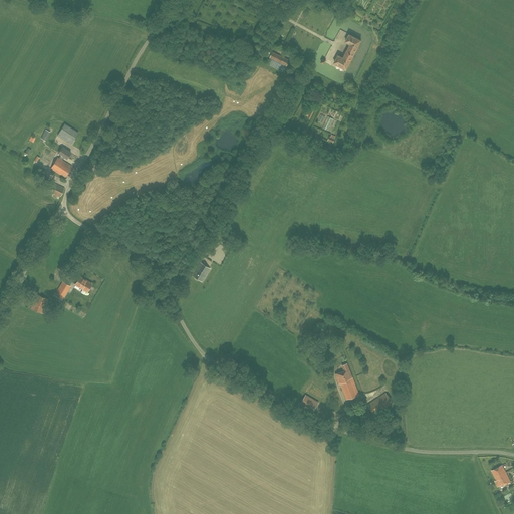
[(334,62),(346,69),(361,41),(349,35),(345,42),(350,44),(343,57),(338,55),(334,62)]
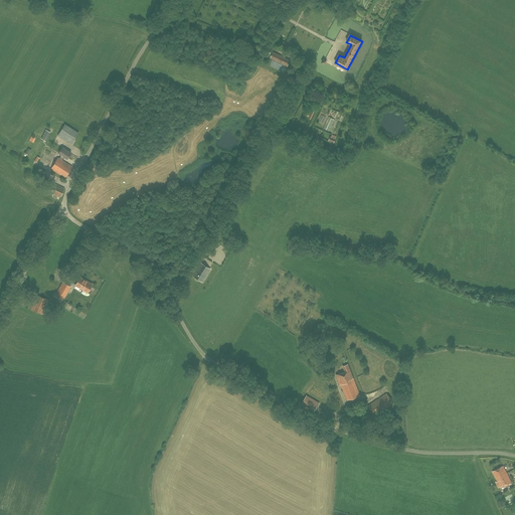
[(271,58),(288,66),(291,60),(273,52),(271,58)]
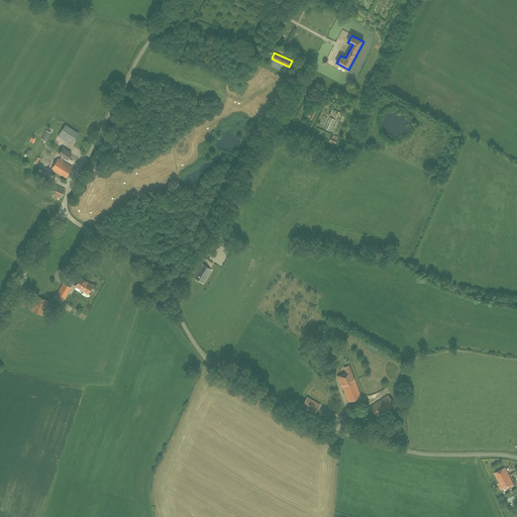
[(335,120),(330,117),(324,129),(330,131),(335,120)]
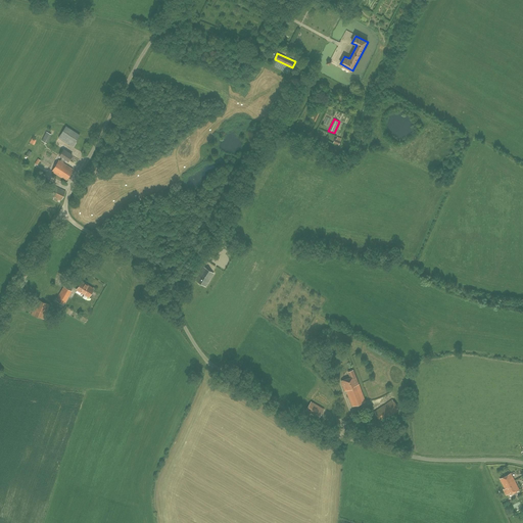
[(80,135),(66,127),(58,138),(73,147),(80,135)]
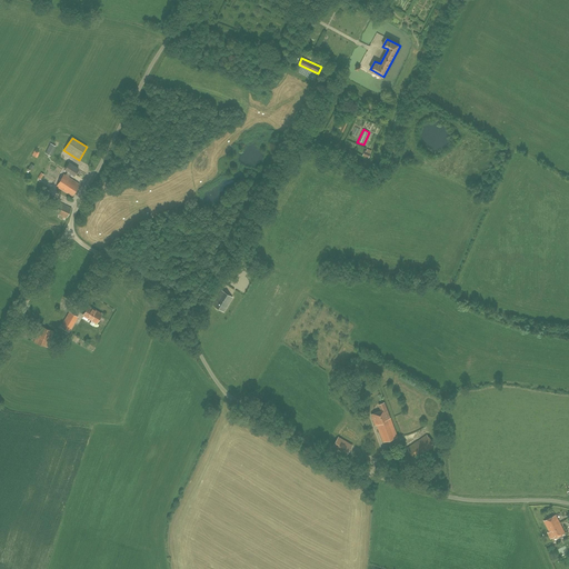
[(57,147),(50,143),(46,153),(51,157),(57,147)]
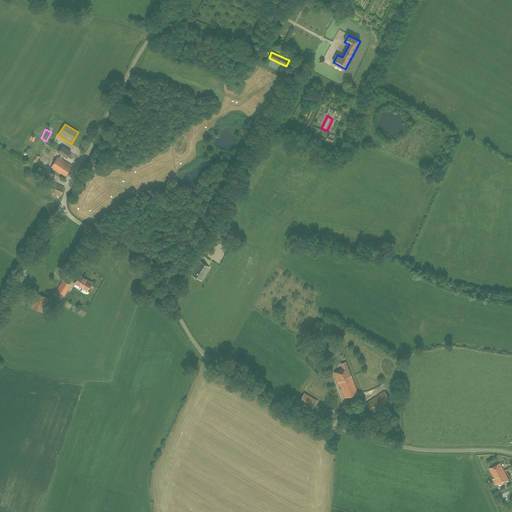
[(335,135),(331,134),(330,136),(328,136),(326,140),(332,142),(335,135)]
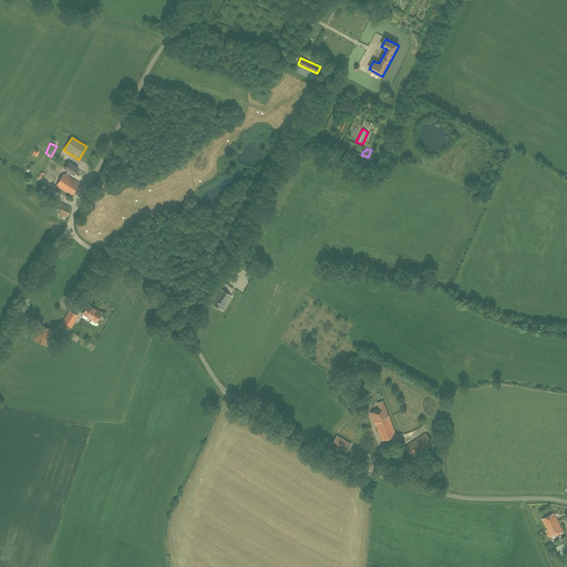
[(57,186),(72,196),(80,184),(69,177),(71,173),(74,175),(79,168),(69,162),(64,168),(68,171),(65,174),(64,174),(57,186)]
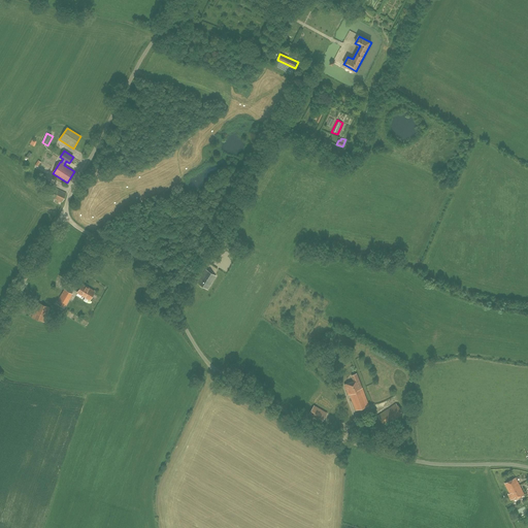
[(45,189),(47,185),(41,182),(37,189),(45,193),(45,195),(52,198),(52,197),(62,202),(67,193),(57,189),(55,193),(45,189)]
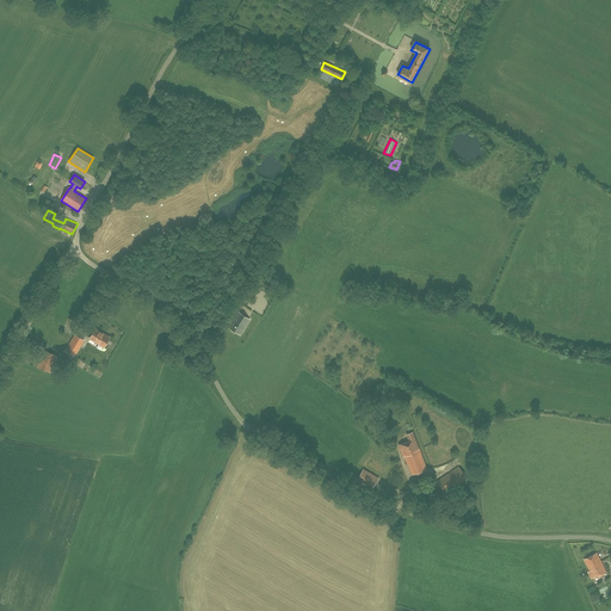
[(228,327),(240,334),(250,319),(238,312),(228,327)]
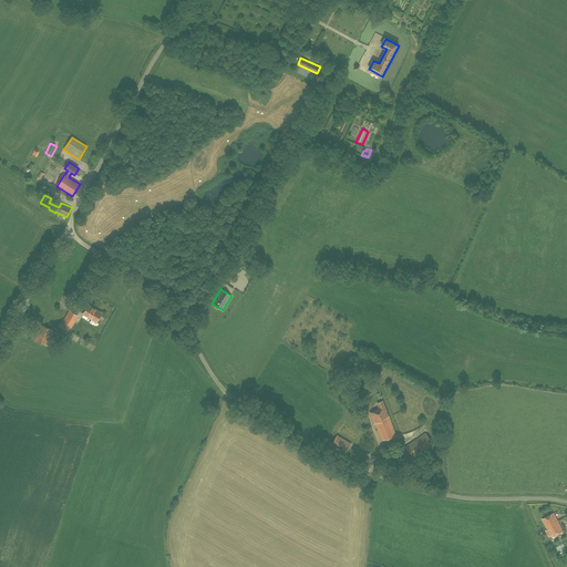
[(89,306),(83,313),(96,321),(102,313),(89,306)]
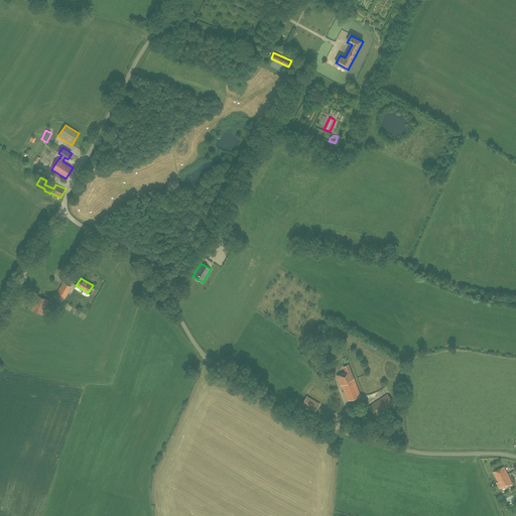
[(71,287),(63,283),(55,296),(62,300),(71,287)]
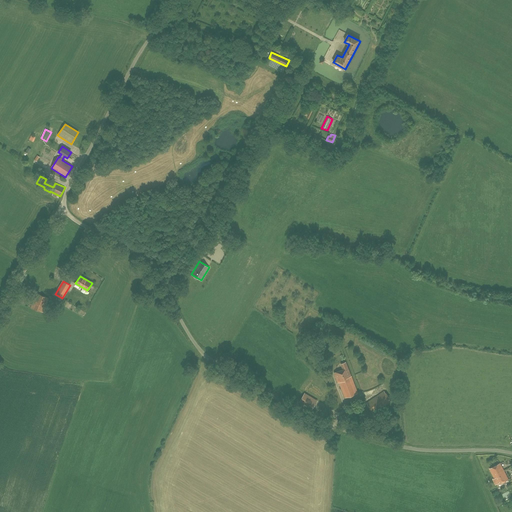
[(37,293),(30,308),(42,313),(49,298),(37,293)]
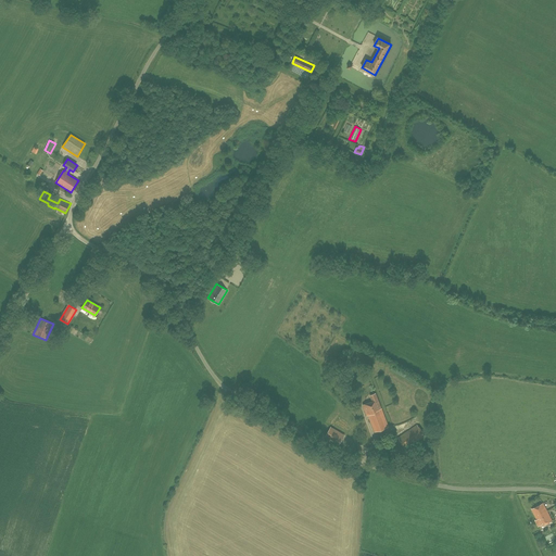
[(343,392),(349,395),(353,390),(348,386),(343,392)]
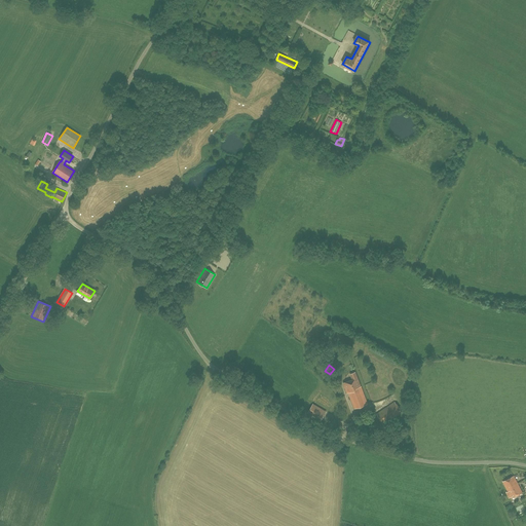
[(368,404),(355,372),(350,373),(352,379),(343,383),(347,392),(348,392),(354,409),(368,404)]
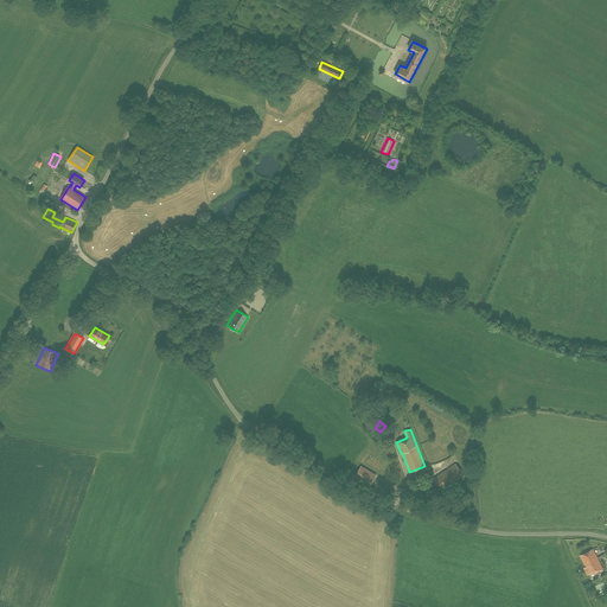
[(455,464),(435,478),(443,490),(464,477),(455,464)]
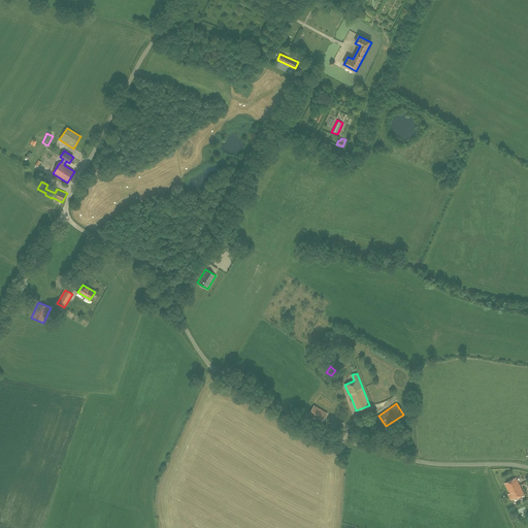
[(307,414),(321,421),(326,411),(311,404),(307,414)]
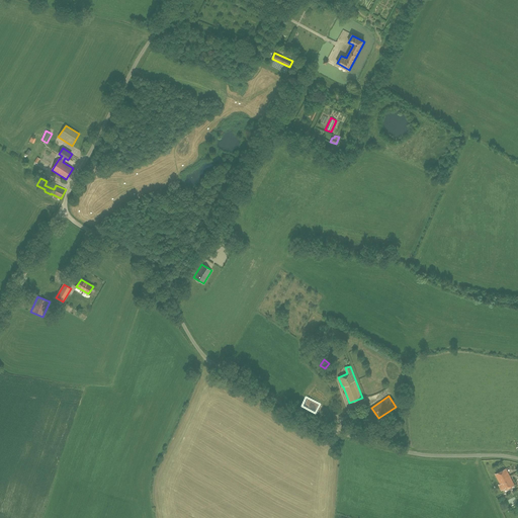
[(501,491),(503,490),(504,491),(514,485),(506,468),(496,475),(501,484),(499,485),(501,491)]
